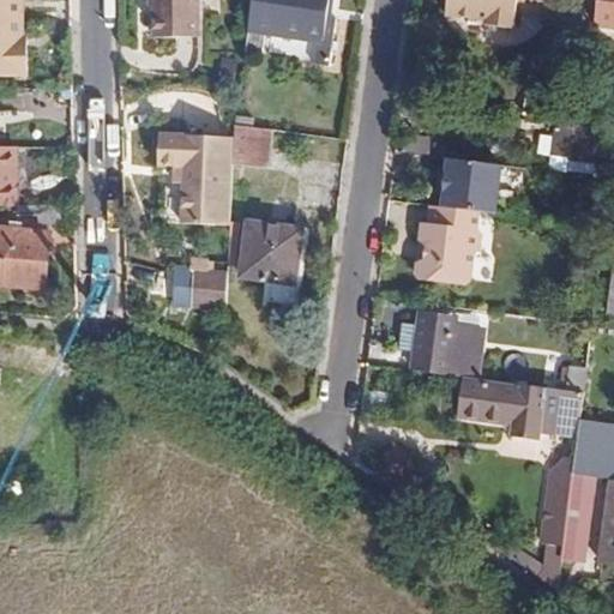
[(23,0),(0,0),(0,77),(28,77),(28,36),(24,36),(23,0)]
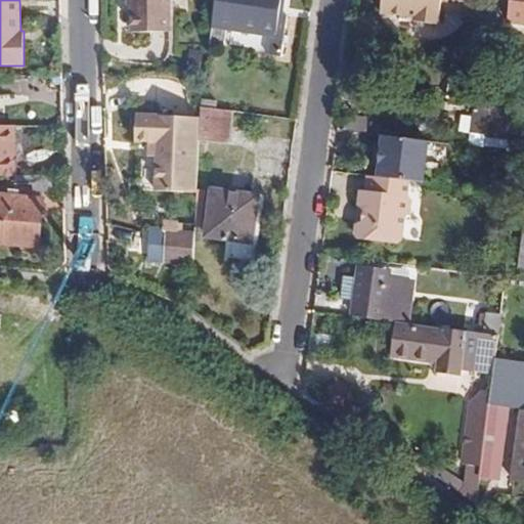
[(169,0),(130,0),(131,32),(171,32),(169,0)]
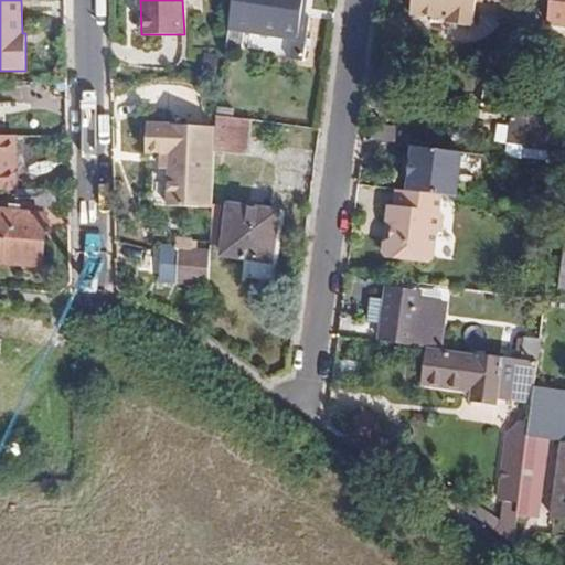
[(307,0),(233,0),(228,34),(225,49),(242,51),(245,31),(291,38),(289,60),(304,61),(309,17),(307,0)]
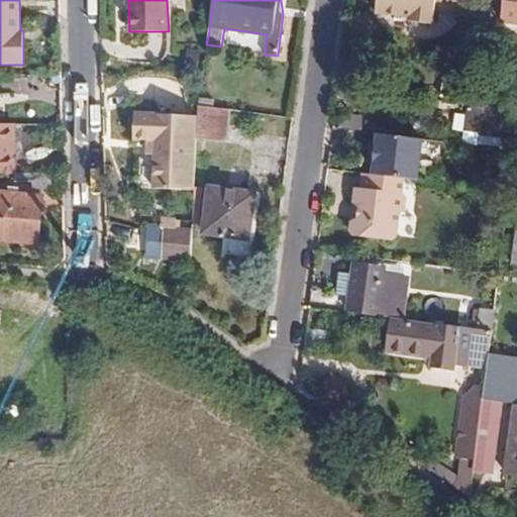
[(434,9),(447,11),(460,12),(461,0),(377,0),(375,12),(408,17),(408,21),(432,25),(434,9)]
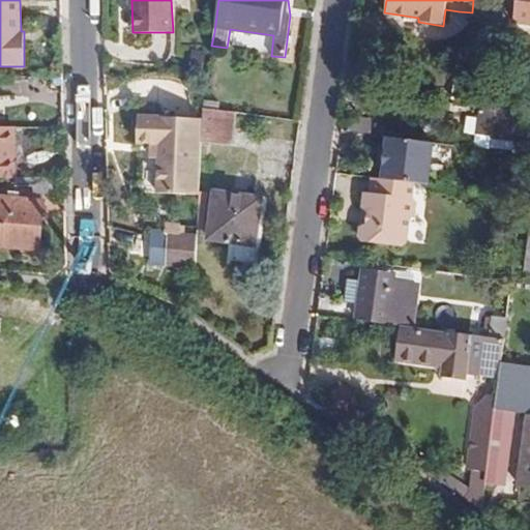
[(529,0),(516,0),(512,23),(529,25),(529,0)]
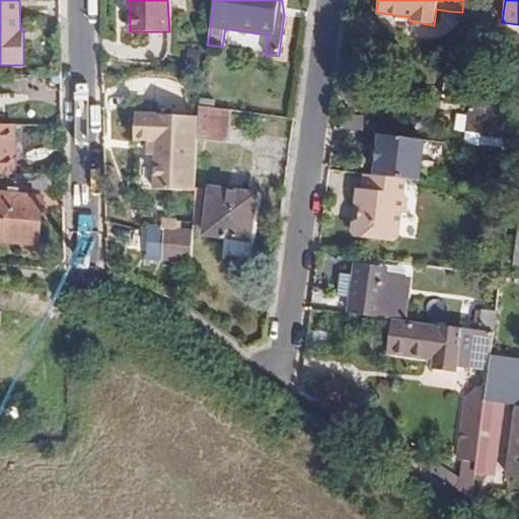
[(190,49),(189,58),(200,59),(201,50),(190,49)]
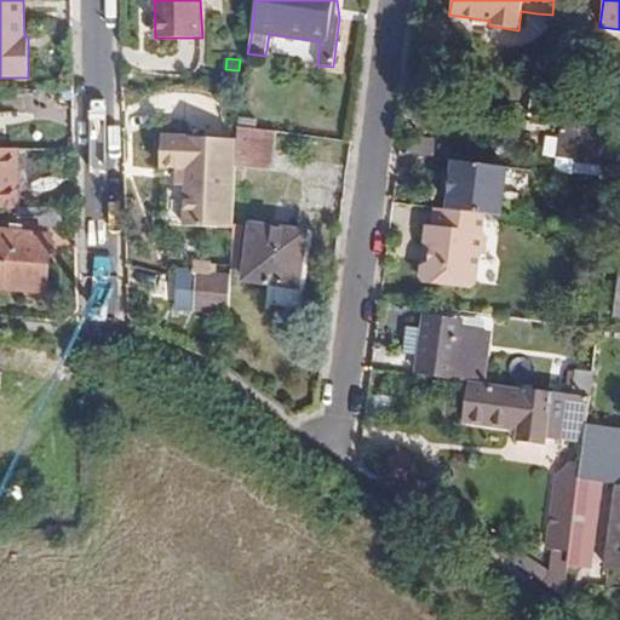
[(223,82),(237,85),(239,70),(225,69),(223,82)]
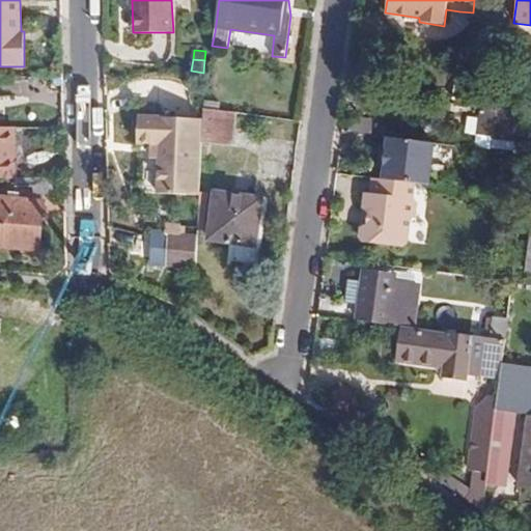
[(473,83),(455,80),(451,100),(469,103),(473,83)]
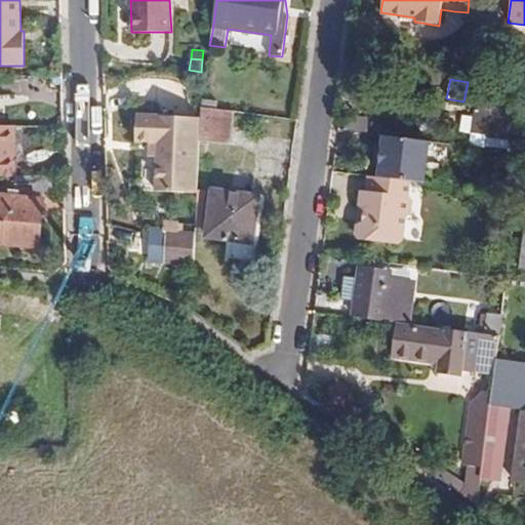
[(201,107),(217,109),(217,102),(202,99),(201,107)]
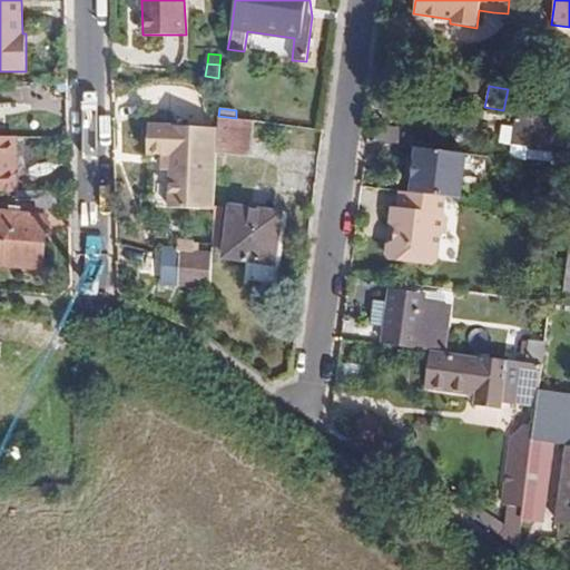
[(471,115),(484,117),(485,110),(473,108),(471,115)]
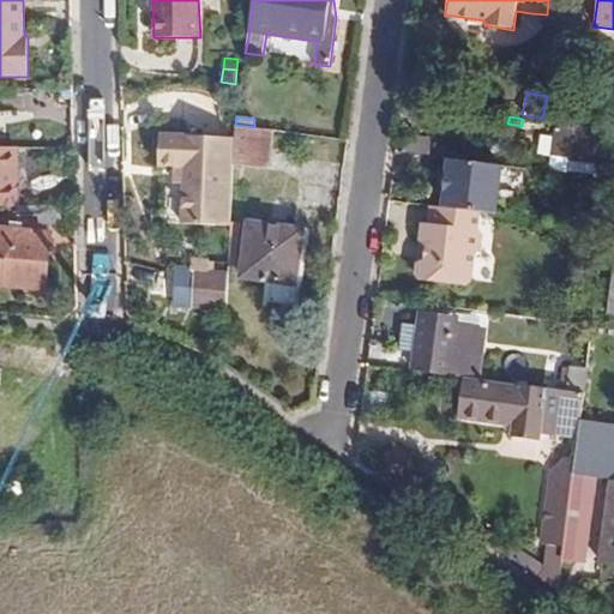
[(558,122),(545,121),(523,119),(522,126),(522,128),(557,133),(558,122)]
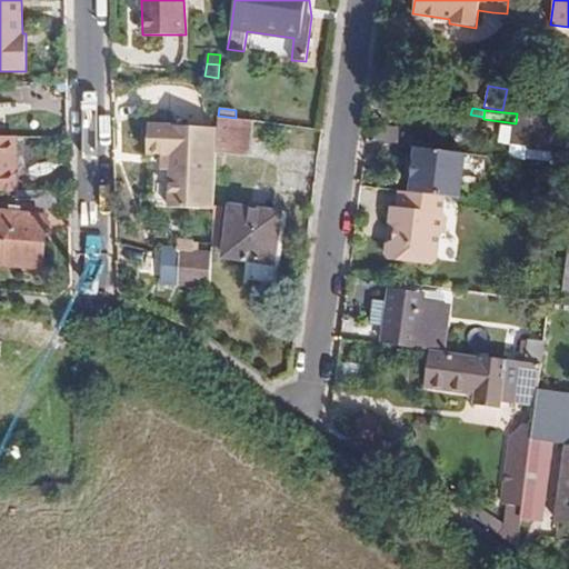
[(527,145),(568,148),(568,120),(517,113),(516,123),(512,142),(527,145)]
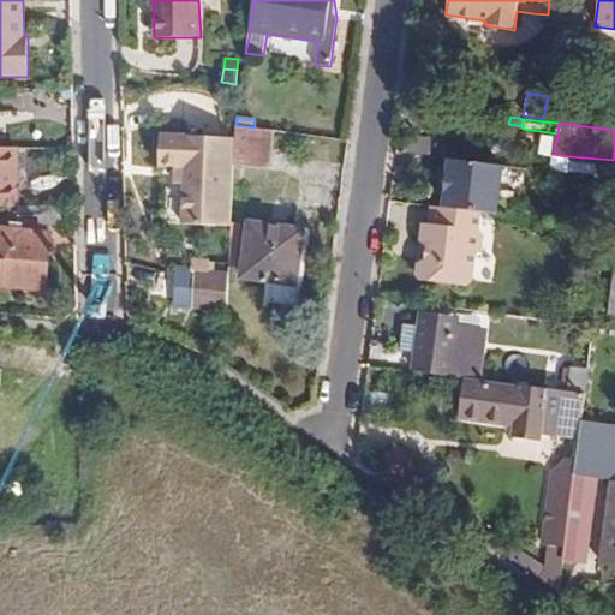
[(268,167),(272,130),(255,127),(236,125),(234,138),(233,166),(268,167)]
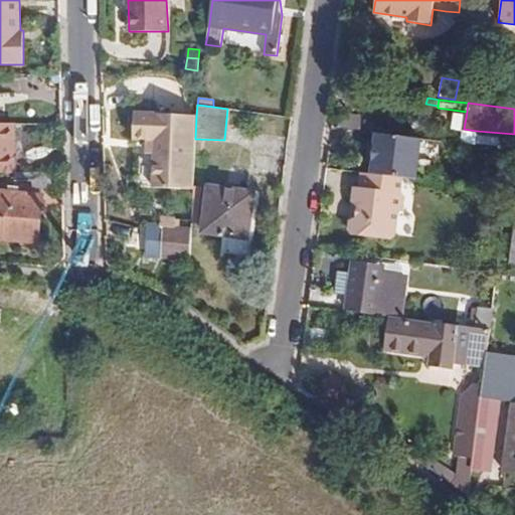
[(195,139),(196,116),(133,112),(132,141),(145,142),(154,142),(153,154),(152,188),(193,190),(193,187),(195,139)]
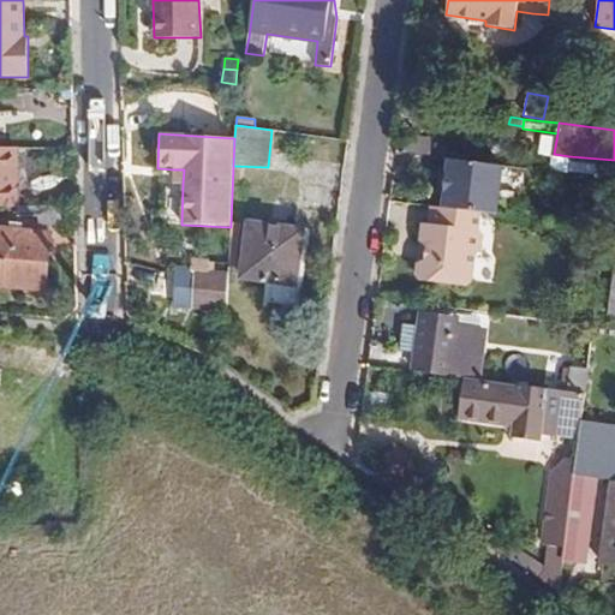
[(11,148),(0,148),(0,206),(16,206),(18,206),(18,184),(12,184),(11,148)]
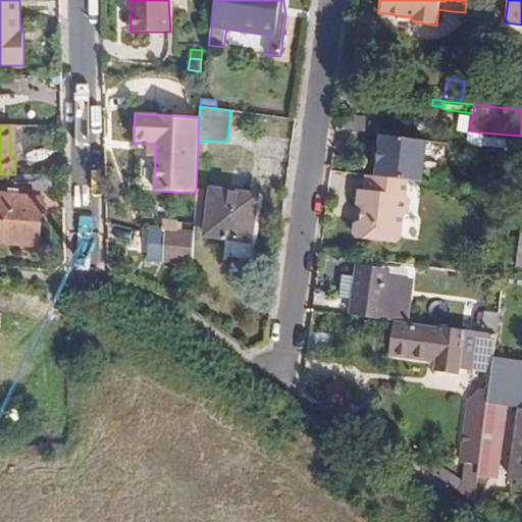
[(481,147),(519,152),(521,136),(483,133),(481,147)]
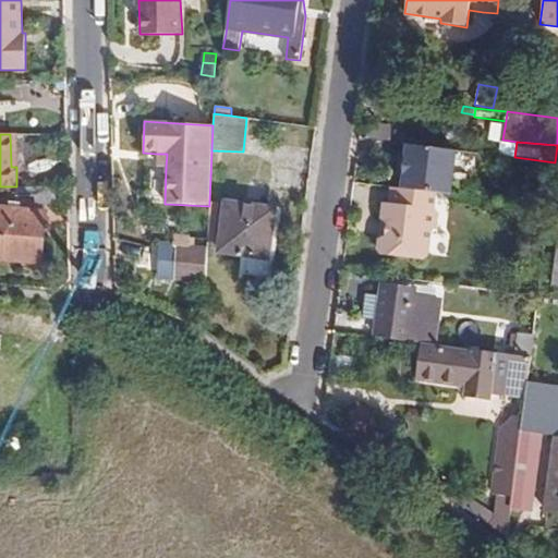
[(407,145),(404,159),(402,174),(401,189),(390,187),(389,204),(383,203),(380,220),(386,225),(385,235),(378,239),(377,250),(381,255),(422,259),(427,255),(431,230),(436,226),(437,214),(433,208),(435,193),(449,194),(456,150),(407,145)]
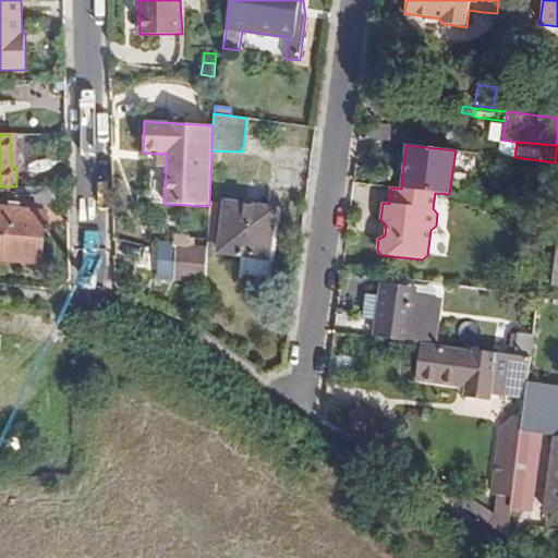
[(166,167),(167,154),(157,154),(156,167),(166,167)]
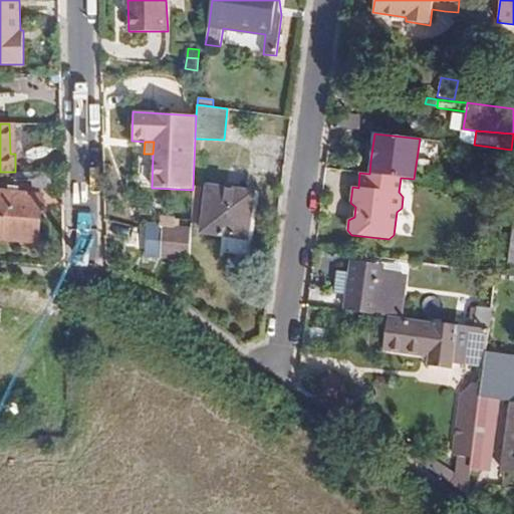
[(506,170),(484,168),(482,187),(484,188),(503,190),(506,170)]
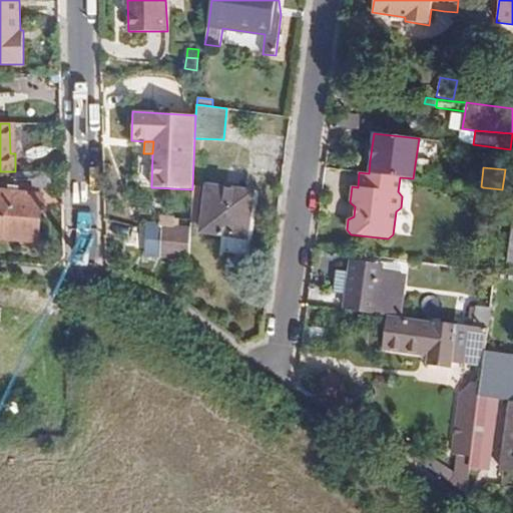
[(32,187),(62,187),(62,170),(15,171),(13,171),(13,179),(32,179),(32,187)]
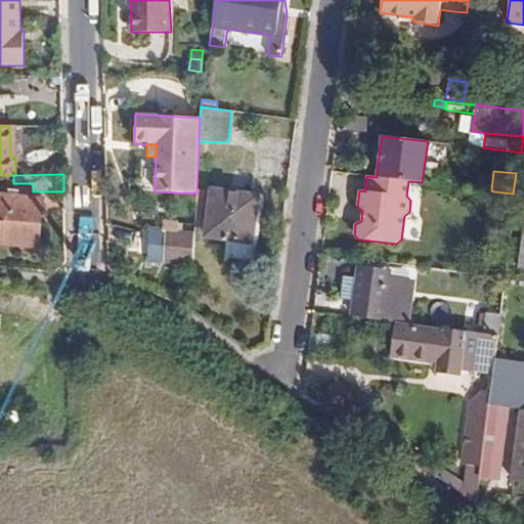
[(258,195),(212,189),(206,236),(253,243),(258,195)]
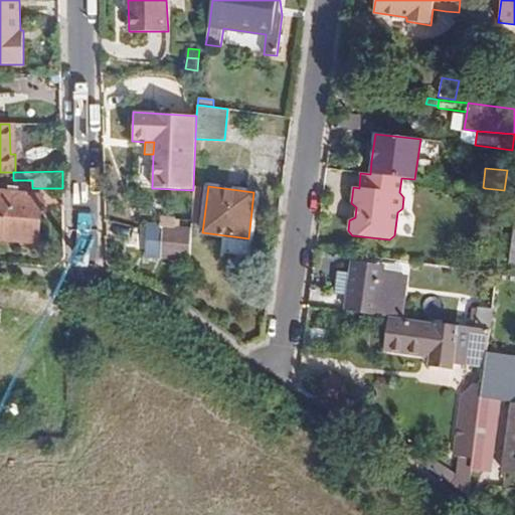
[(201,187),(193,187),(193,190),(192,210),(191,223),(199,223),(201,187)]
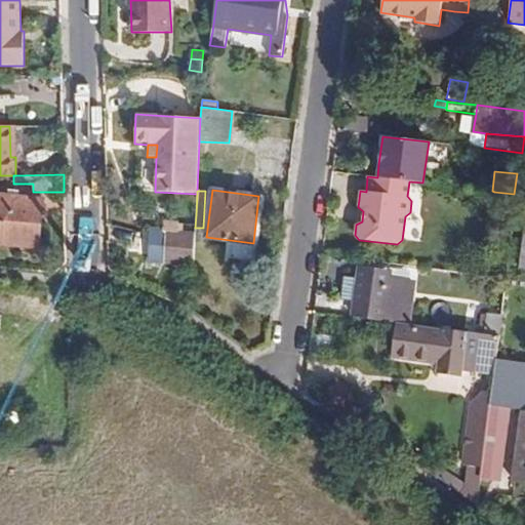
[(0,194),(0,244),(39,249),(44,199),(0,194)]
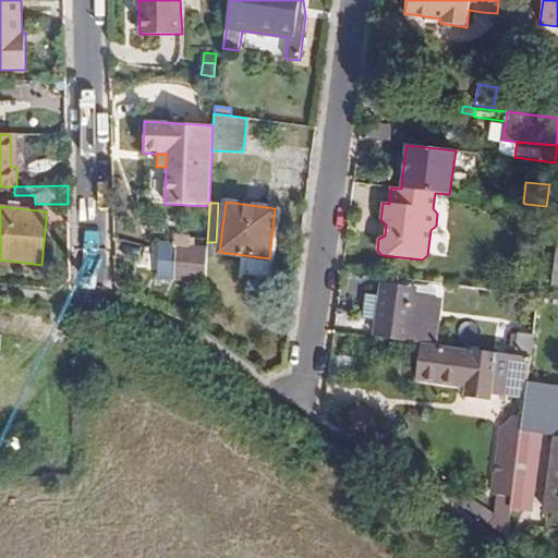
[(174,281),(206,283),(207,242),(208,228),(198,227),(198,247),(177,245),(174,281)]
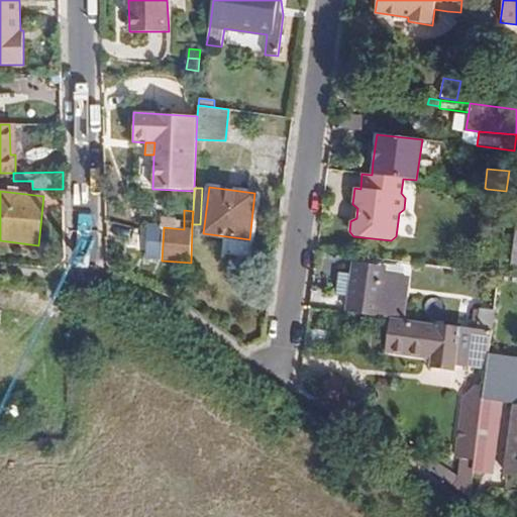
[(179,290),(185,269),(159,262),(152,282),(179,290)]
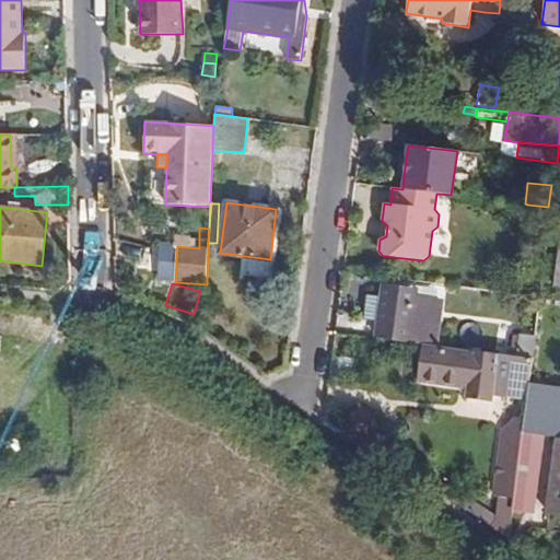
[(528,391),(524,418),(515,417),(502,429),(492,496),(499,497),(494,528),(510,538),(513,511),(535,513),(545,435),(559,438),(559,387),(528,383),(536,337),(521,334),(520,336),(517,357),(510,356),(435,346),(441,300),(435,299),(416,295),(417,288),(385,283),(383,295),(380,322),(377,338),(422,345),(418,382),(467,388),(467,399),(491,403),(493,386),(528,391)]
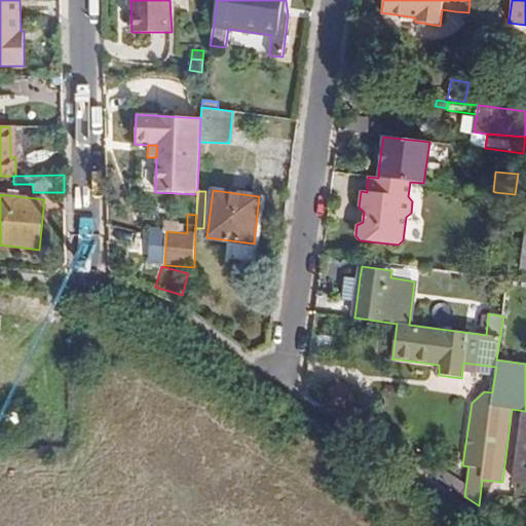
[(390,277),(409,280),(410,274),(391,270),(390,277)]
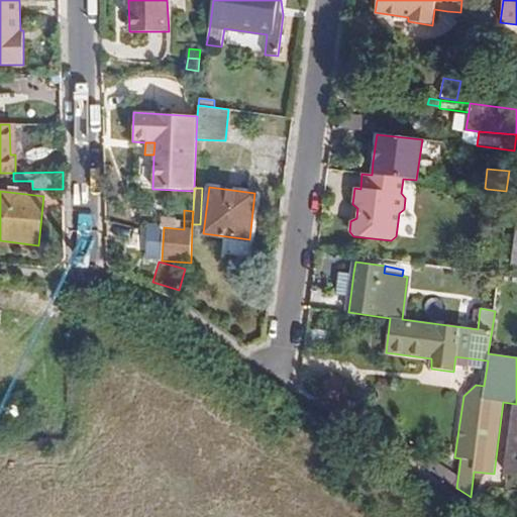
[(335,295),(350,297),(353,273),(338,272),(335,295)]
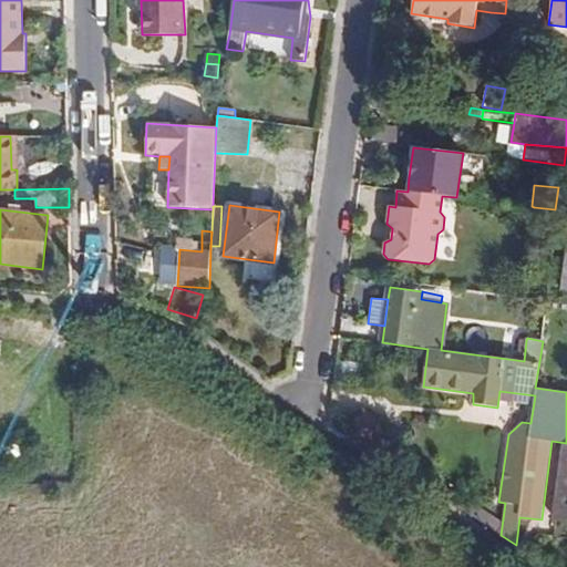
[(519,340),(516,360),(524,361),(526,340),(519,340)]
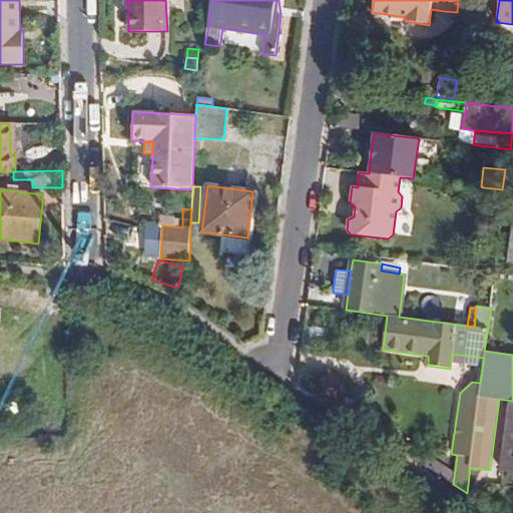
[(512,471),(512,403),(511,403),(501,470),(512,471)]
